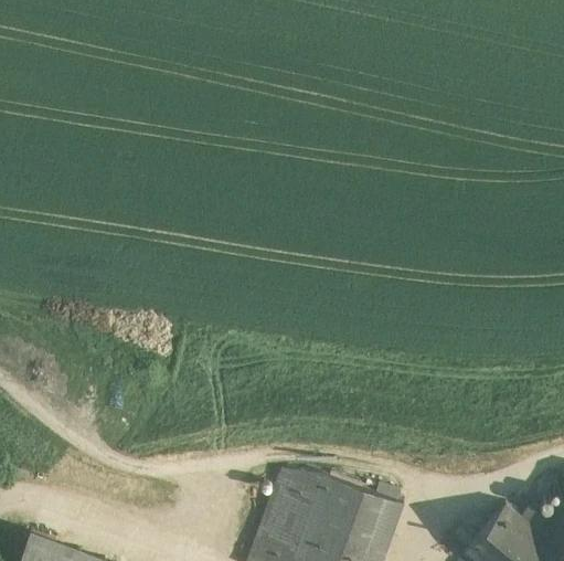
[(290,560),(325,472),(284,468),(249,560),(290,560)]
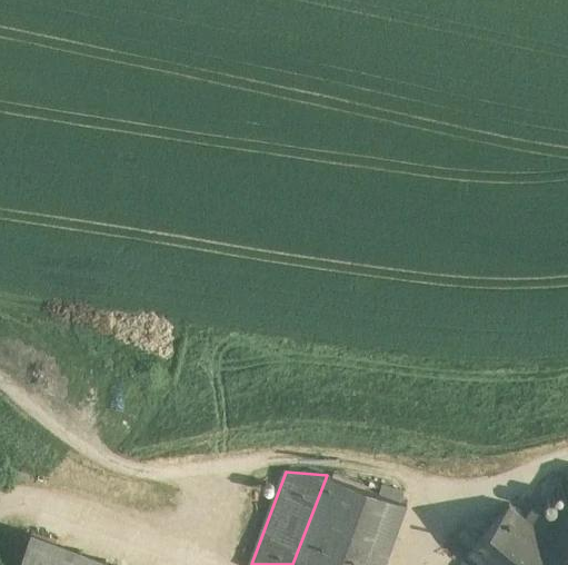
[(380,495),(327,475),(292,564),(385,564),(408,506),(402,504),(380,495)]
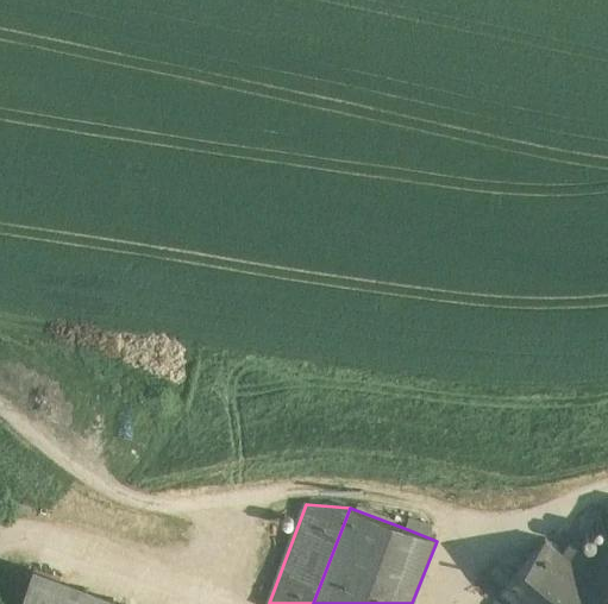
[(433,530),(411,521),(407,529),(431,539),(433,530)]
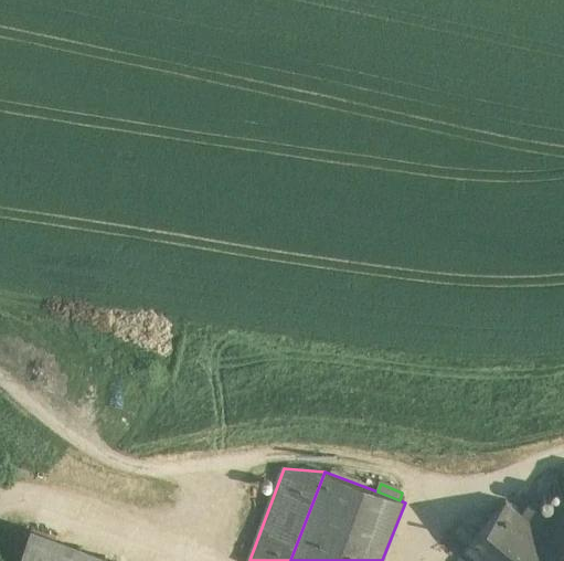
[(563,493),(561,498),(560,500),(551,515),(550,517),(542,531),(563,550),(563,493)]
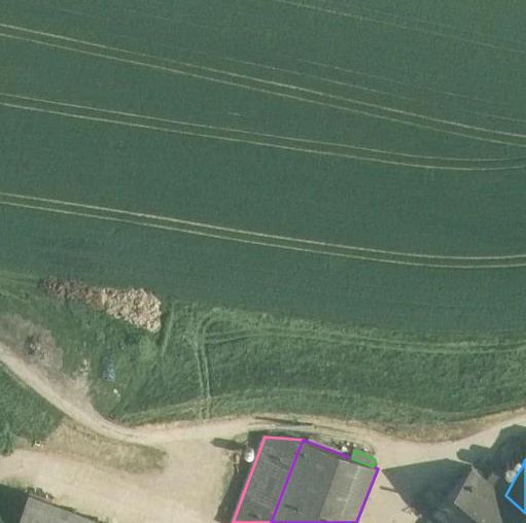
[(525,513),(505,495),(498,490),(497,489),(486,480),(485,479),(474,471),(474,469),(472,468),(471,469),(471,471),(435,512),(434,513),(446,522),(525,522),(525,513)]
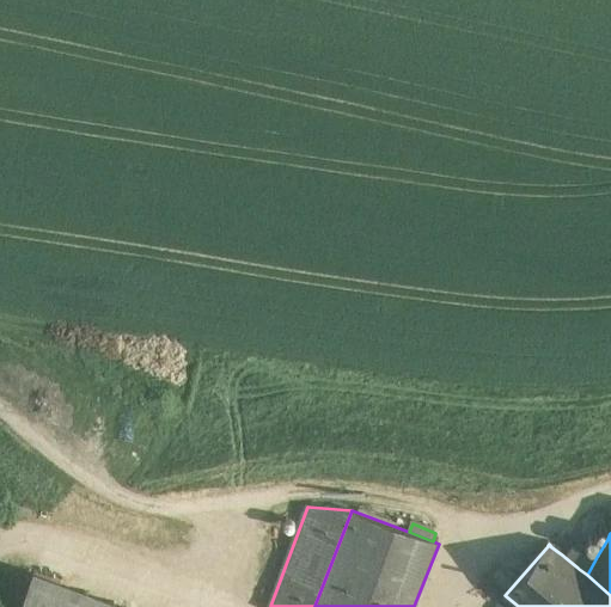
[(112,606),(34,577),(23,606),(112,606)]
